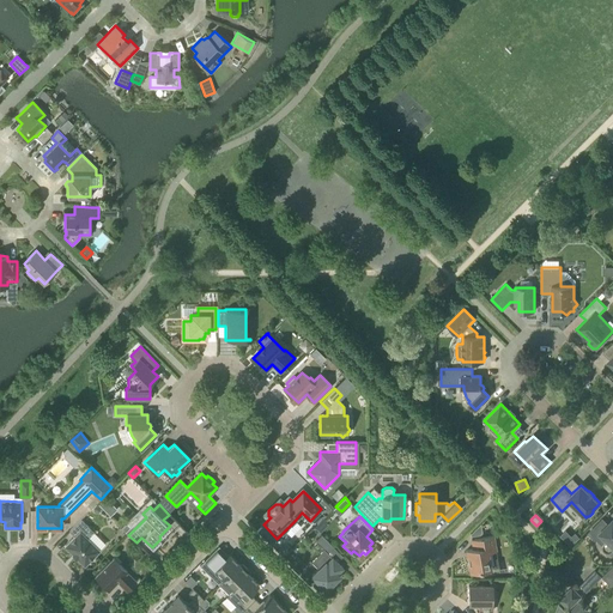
[(87,539),(93,532),(80,519),(70,530),(74,536),(65,546),(72,553),(72,554),(73,554),(77,557),(76,558),(77,558),(84,565),(87,563),(87,564),(92,559),(91,558),(99,551),(87,539)]
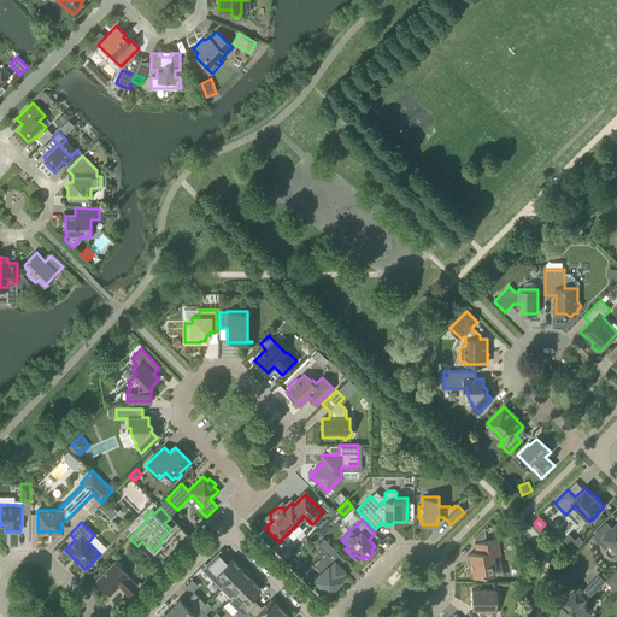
[(599,542),(599,541),(601,540),(607,546),(606,550),(606,553),(610,556),(612,556),(616,554),(616,553),(616,522),(611,529),(605,523),(593,536),(599,542)]
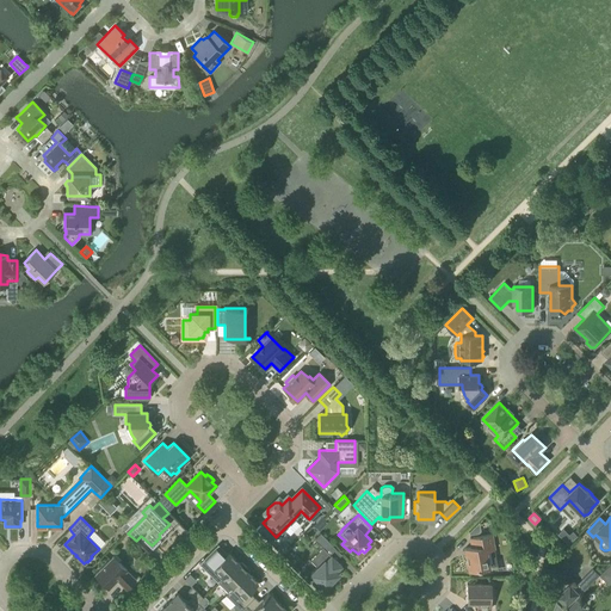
[(322,518),(314,526),(319,531),(327,523),(322,518)]
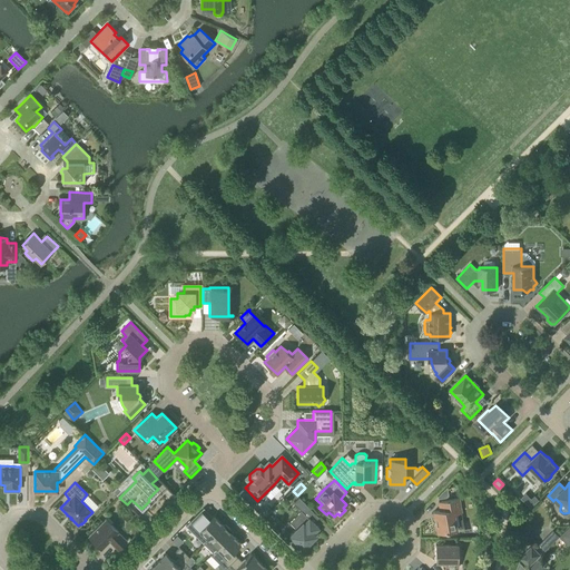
[(304,513),(310,508),(298,498),(293,503),(301,510),(304,513)]
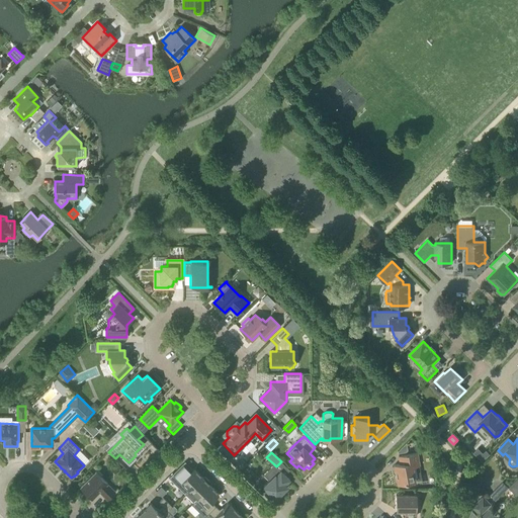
[(417,453),(399,456),(400,463),(394,464),(398,484),(406,482),(406,486),(415,484),(414,481),(415,481),(412,466),(419,465),(417,453)]
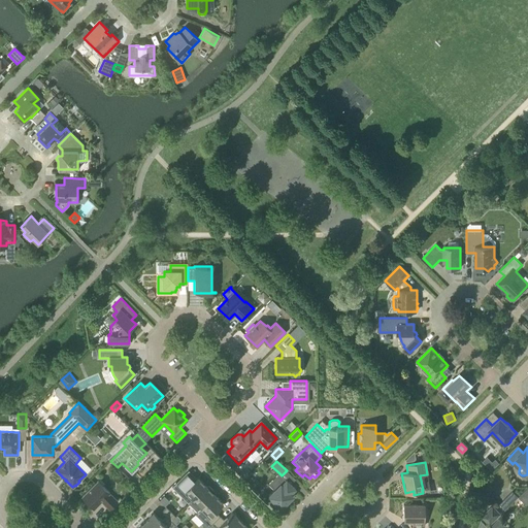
[(113,475),(117,483),(125,479),(121,471),(113,475)]
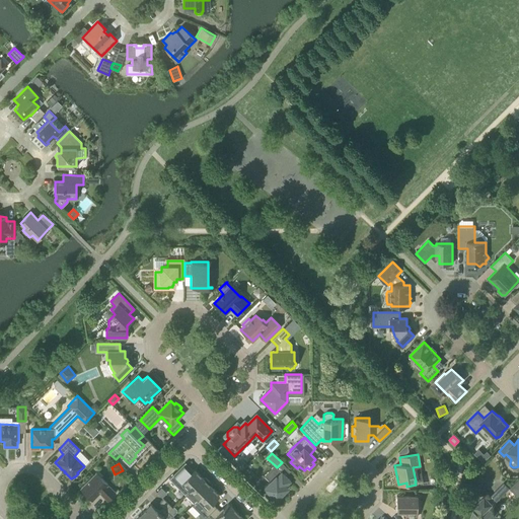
[(264,488),(267,491),(276,499),(277,498),(279,498),(280,497),(281,496),(282,494),(282,493),(287,488),(285,485),(290,479),(281,471),(277,467),(274,464),(264,475),(270,482),(264,488)]
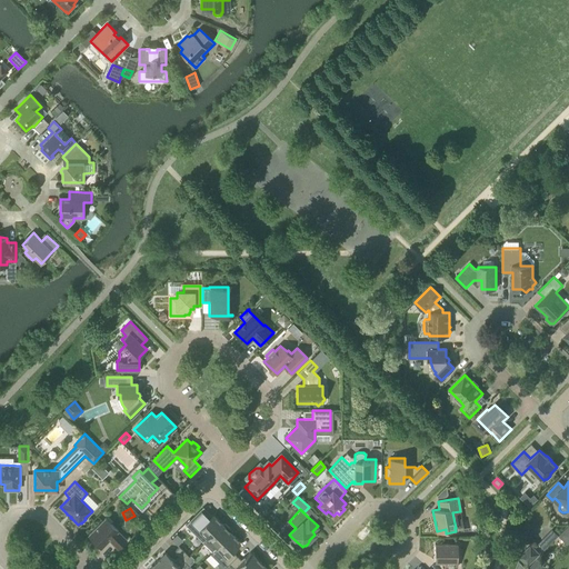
[(203,542),(222,523),(212,515),(209,518),(203,513),(193,523),(195,523),(190,529),(203,542)]
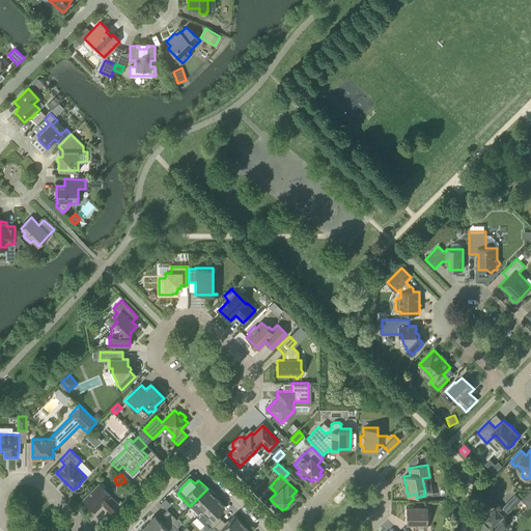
[(118,504),(117,503),(110,496),(110,495),(98,483),(82,499),(94,511),(102,504),(110,511),(118,504)]
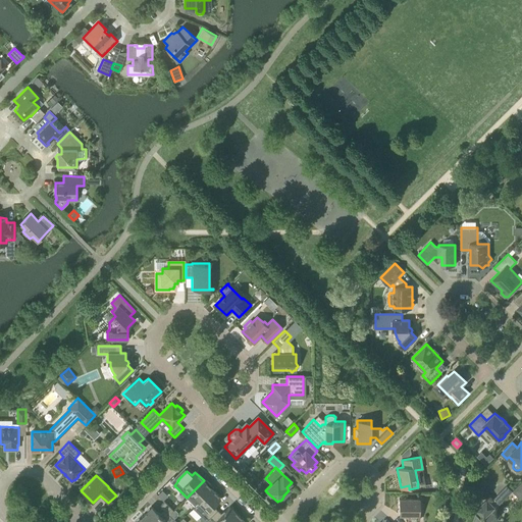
[(195,506),(212,488),(204,480),(187,498),(195,506)]
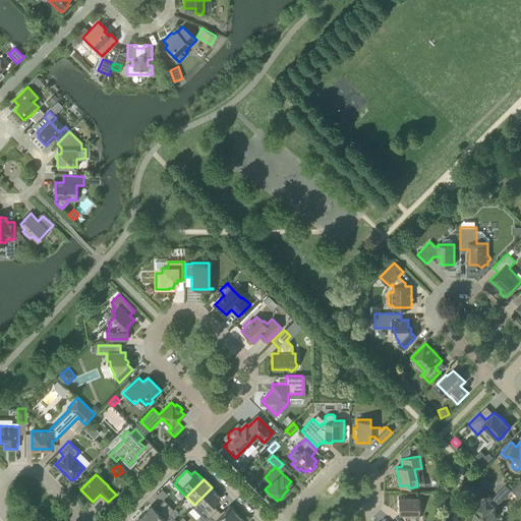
[(520,480),(512,490),(519,498),(520,496),(520,480)]
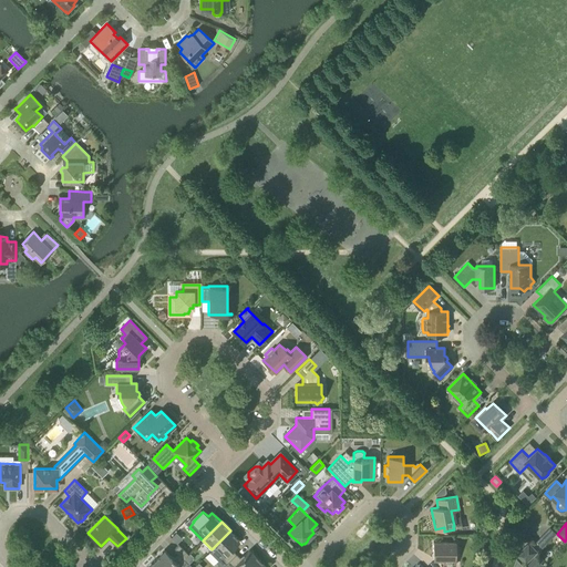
[(548,527),(536,540),(542,546),(555,534),(548,527)]
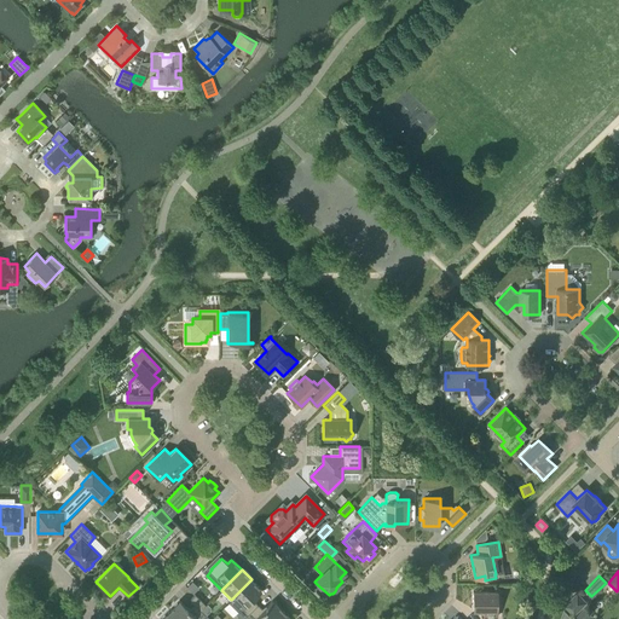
[(252,579),(231,600),(229,602),(238,612),(237,614),(241,618),(242,618),(258,605),(253,600),(261,590),(252,579)]
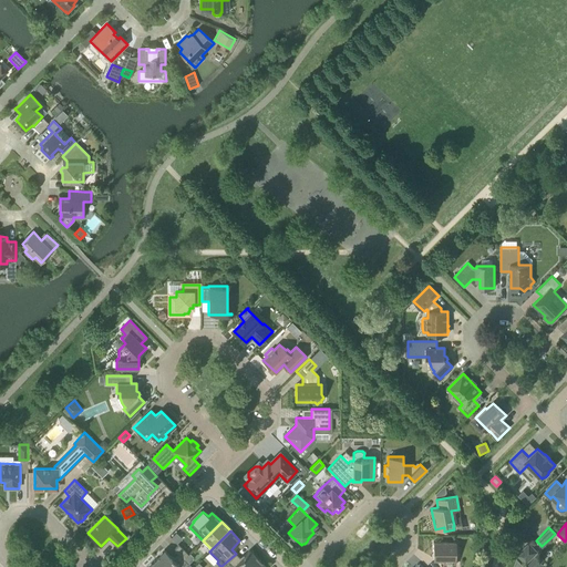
[(455,565),(455,542),(433,542),(433,558),(442,558),(442,565),(443,565),(442,566),(451,566),(451,565),(455,565)]
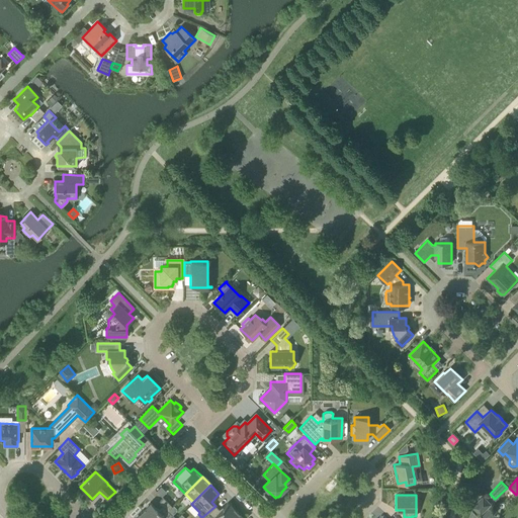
[(159,502),(163,506),(168,511),(172,507),(163,498),(159,502)]
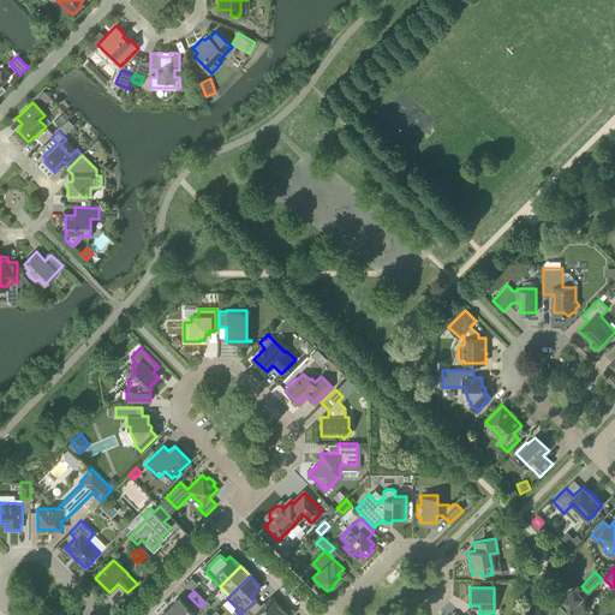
[(577,592),(571,598),(568,596),(562,601),(571,610),(583,598),(577,592)]
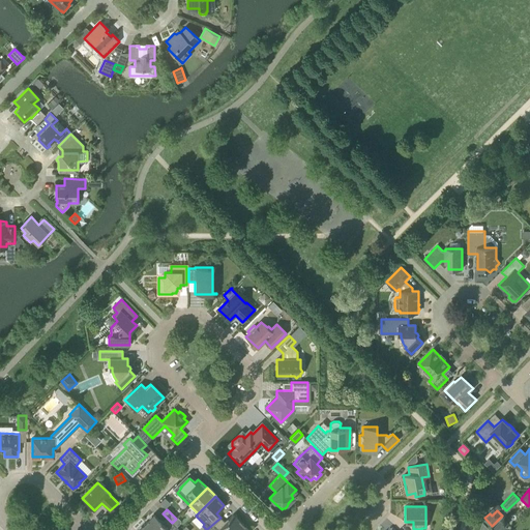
[(154,514),(145,523),(152,529),(172,529),(176,527),(172,523),(167,518),(162,522),(154,514)]
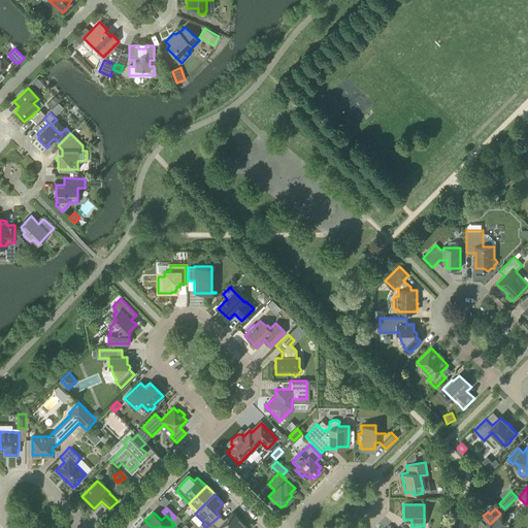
[(220,516),(206,527),(211,527),(212,527),(213,527),(233,527),(240,521),(232,513),(224,520),(220,516)]
